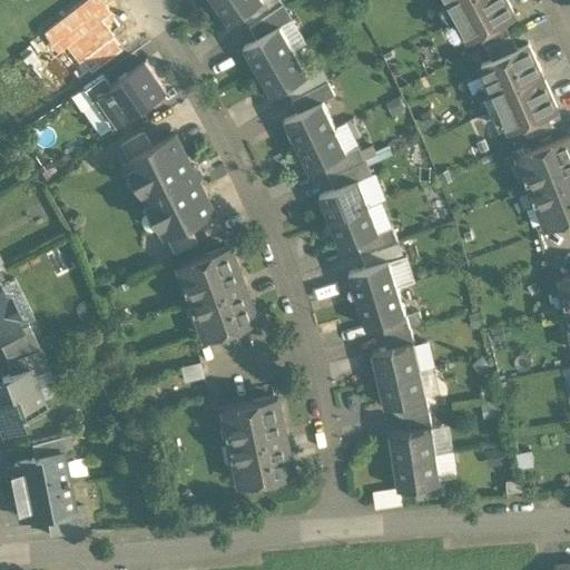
[(77,65),(81,61),(114,39),(121,32),(98,0),(87,0),(50,27),(77,65)]
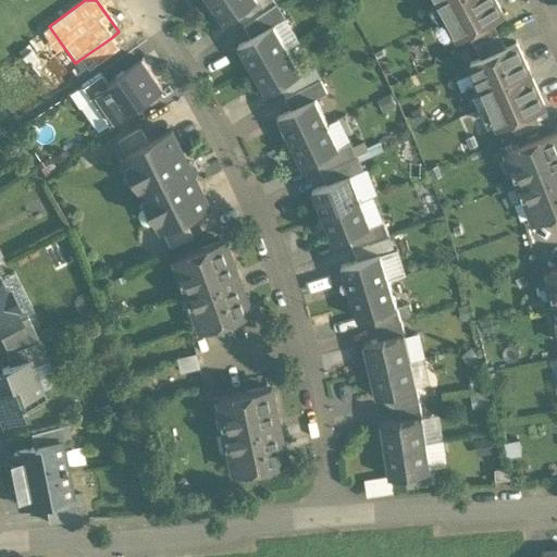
[(258,2),(256,0),(211,0),(208,2),(224,25),(236,16),(258,2)]
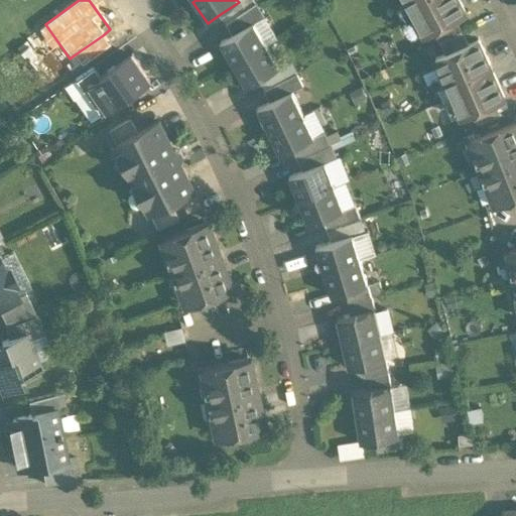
[(241,0),(239,2),(219,15),(226,25),(255,5),(251,0),(241,0)]
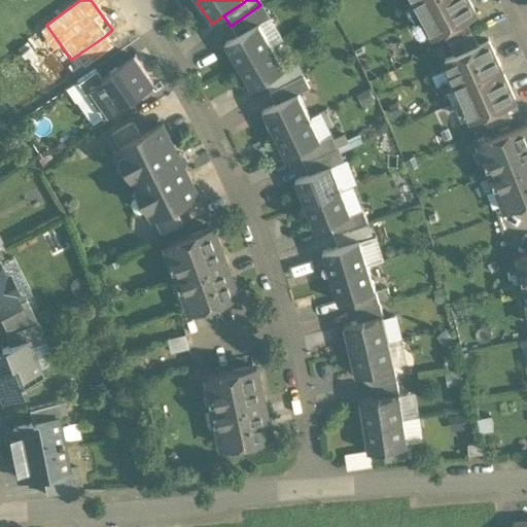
[(476,13),(467,0),(413,0),(433,37),(465,20),(476,13)]
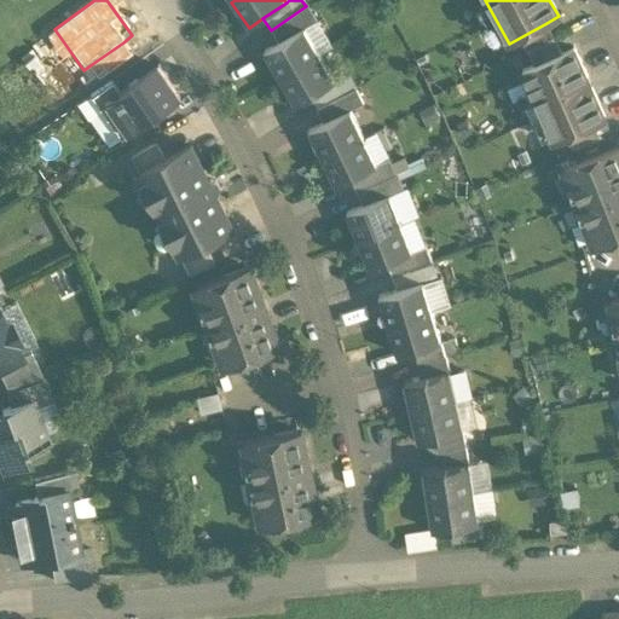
[(306,6),(271,30),(278,44),(304,29),(304,30),(317,22),(306,6)]
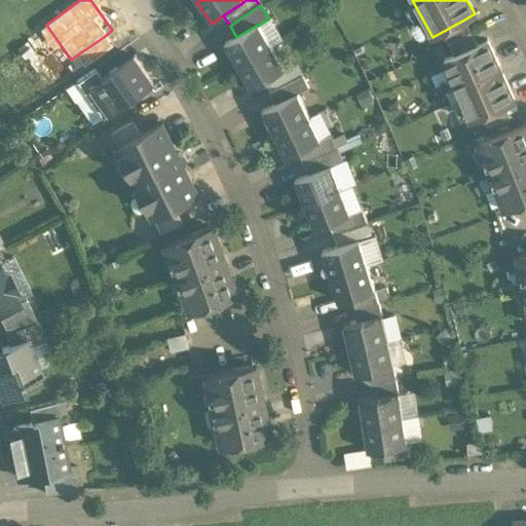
[(464,20),(442,31),(448,44),(471,33),(464,20)]
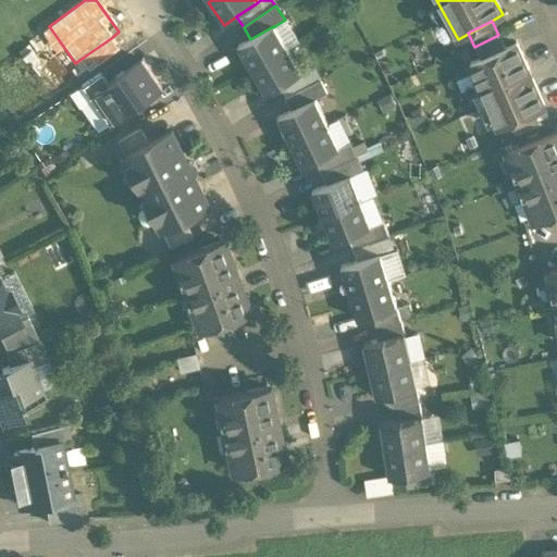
[(250,39),(237,47),(251,71),(287,50),(273,27),(273,26),(250,39)]
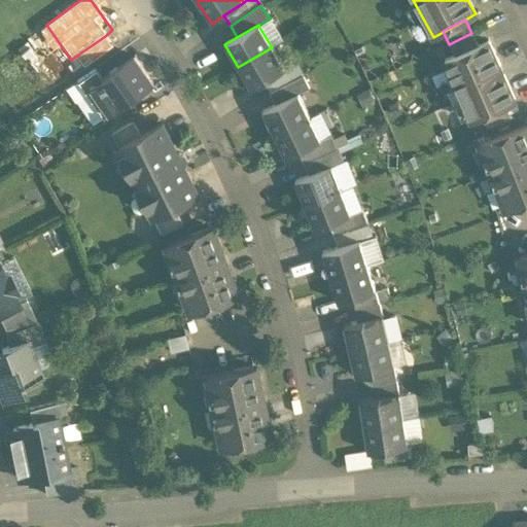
[(471,33),(449,44),(455,57),(478,46),(471,33)]
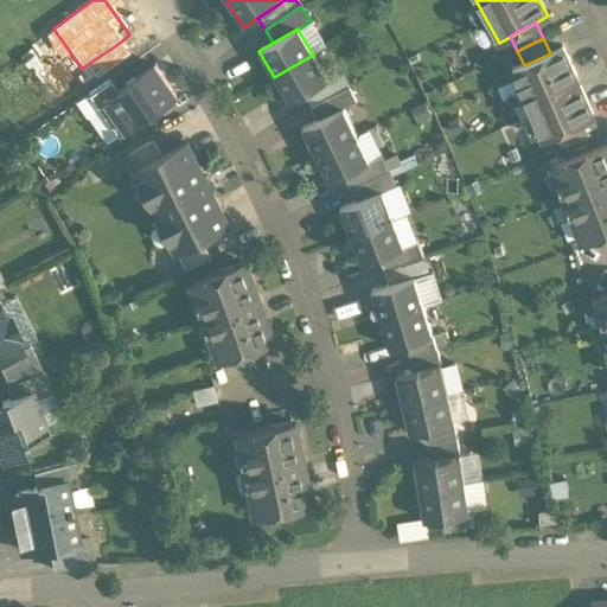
[(87,65),(96,78),(129,55),(121,42),(87,65)]
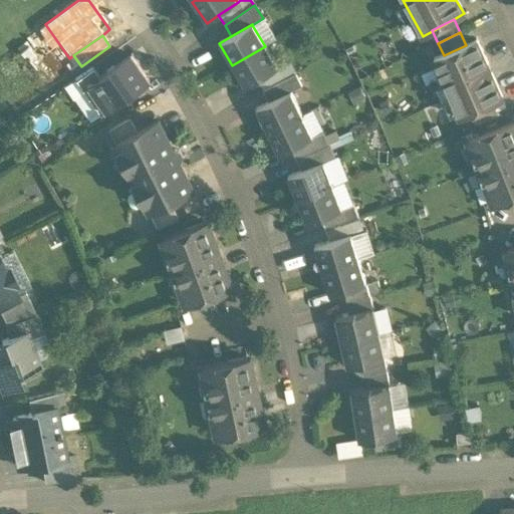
[(502,98),(476,40),(466,45),(444,55),(434,59),(460,117),(469,113),(492,103),(502,98)]
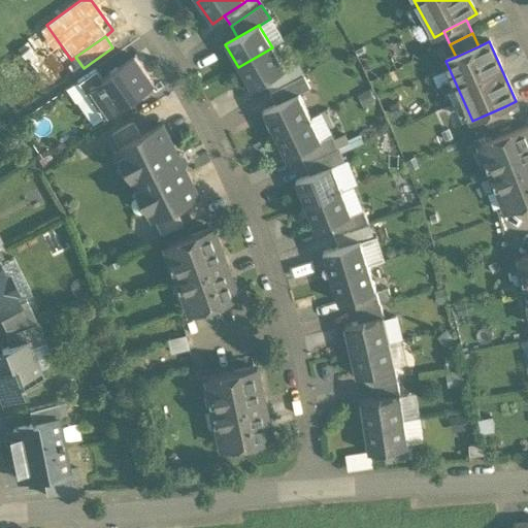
[(272,47),(238,67),(252,90),(264,83),(285,70),(272,47)]
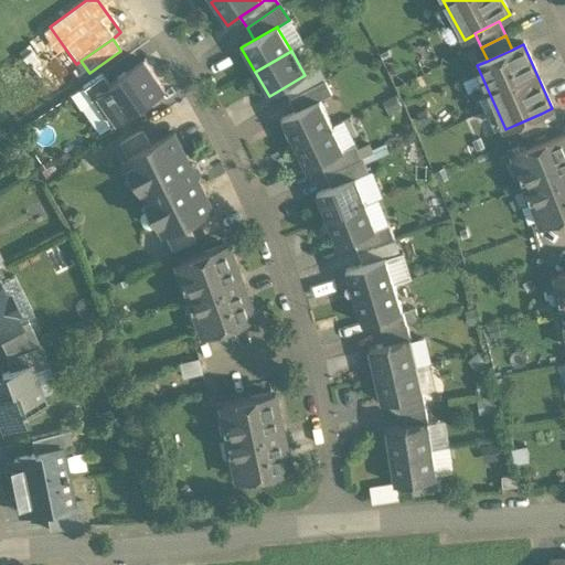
[(109,86),(89,99),(109,128),(163,91),(144,62),(109,86)]
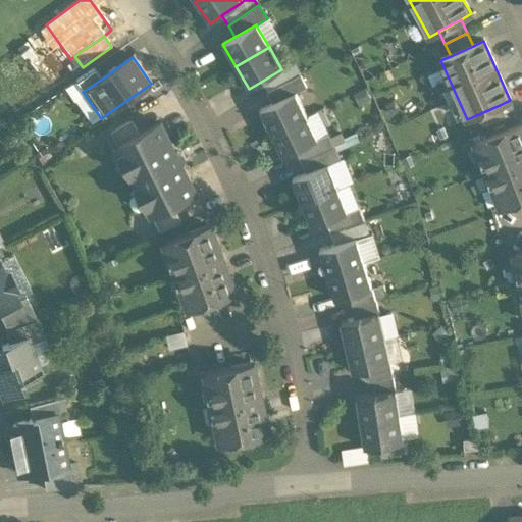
[(281,69),(261,82),(267,93),(300,75),(294,63),(281,69)]
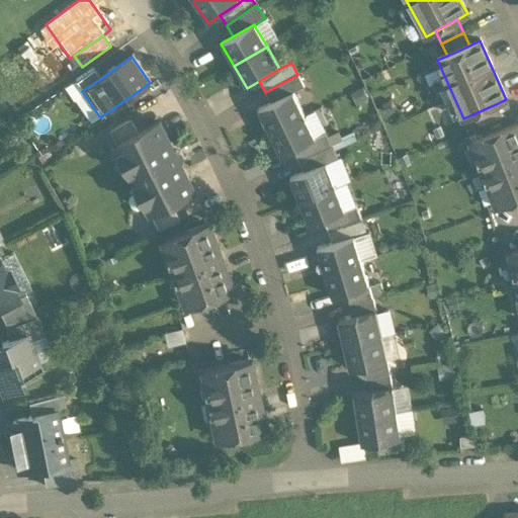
[(93,69),(75,81),(82,91),(100,79),(93,69)]
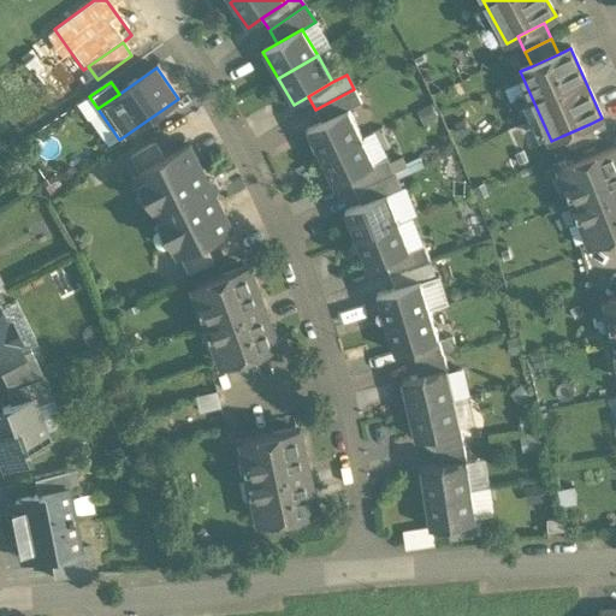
[(354,89),(315,110),(321,123),(348,111),(361,105),(354,89)]
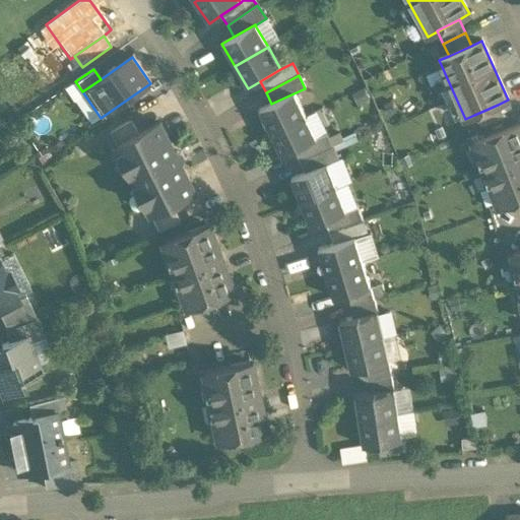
[(271,104),(259,110),(270,133),(305,117),(294,93),(271,104)]
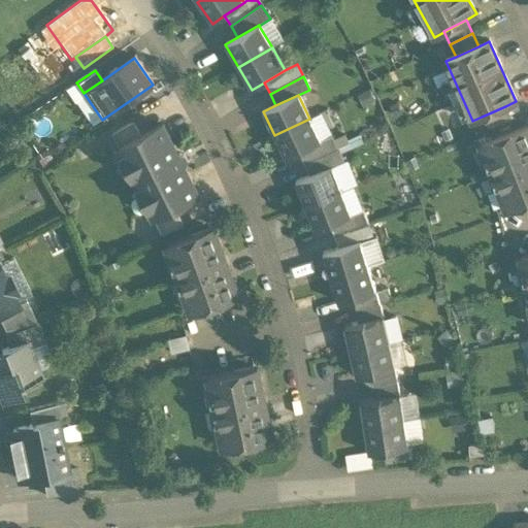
[(505,106),(482,117),(488,129),(512,119),(505,106)]
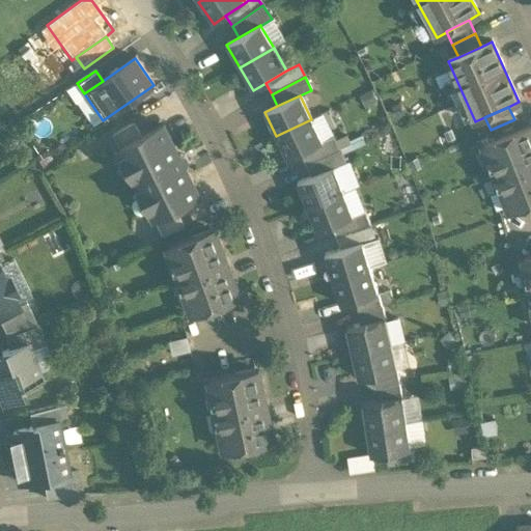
[(311,119),(276,136),(287,160),(300,154),(323,142),(311,119)]
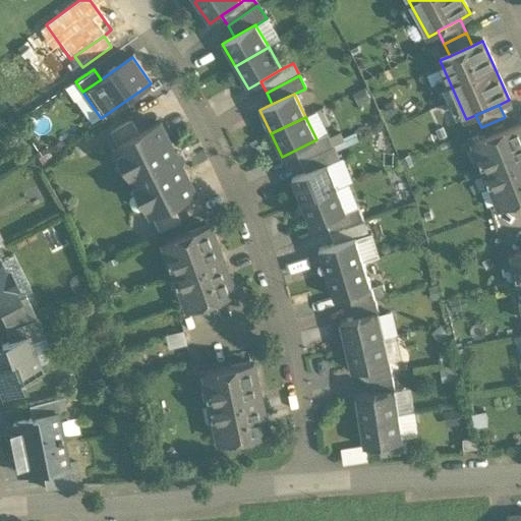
[(131,120),(110,132),(117,146),(138,134),(131,120)]
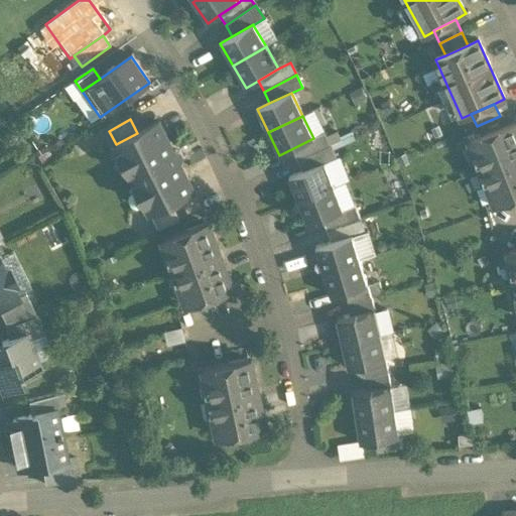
[(172,151),(158,123),(137,133),(116,144),(121,154),(125,156),(130,166),(129,170),(136,186),(140,187),(146,199),(145,203),(150,213),(170,203),(192,190),(178,162),(180,162),(180,161),(181,157),(179,152),(174,150),(172,151)]
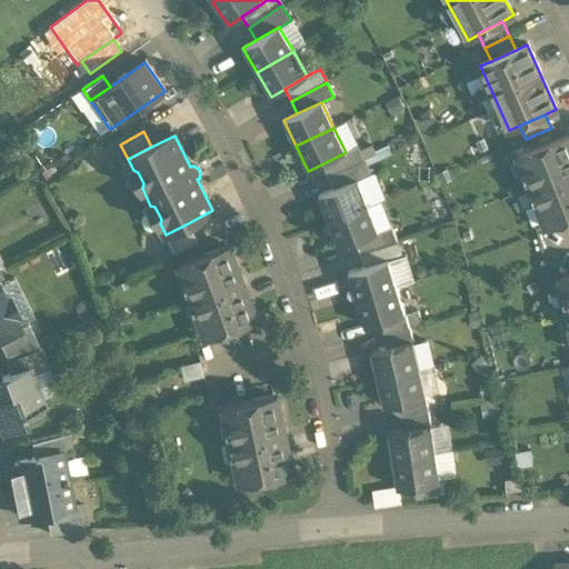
[(568,138),(568,137),(518,156),(546,227),(568,217),(568,138)]
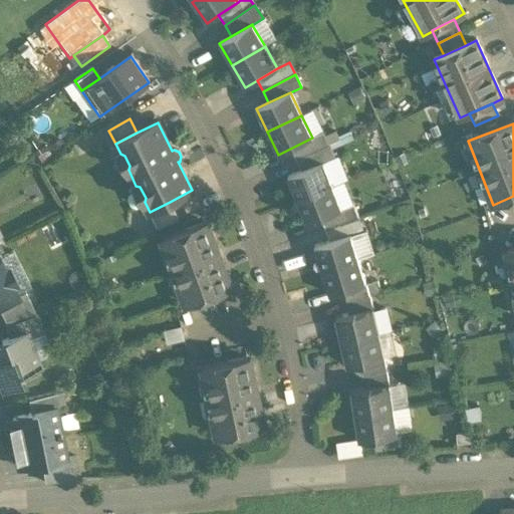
[(312,138),(290,149),(296,160),(329,146),(323,133),(312,138)]
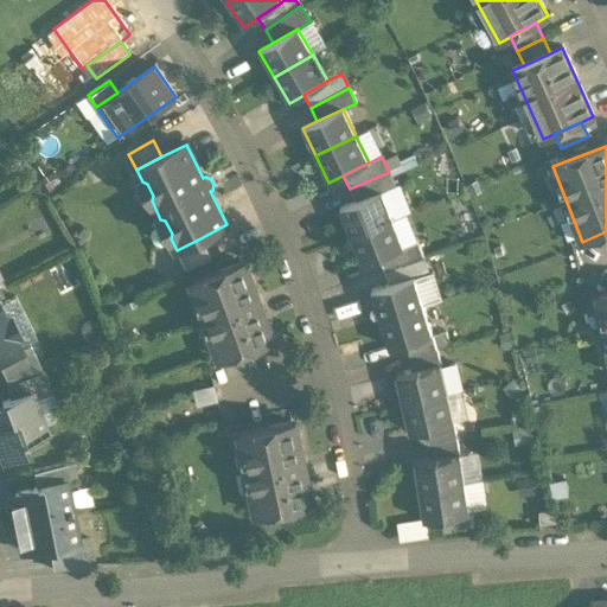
[(389,172),(350,189),(356,202),(382,192),(396,187),(389,172)]
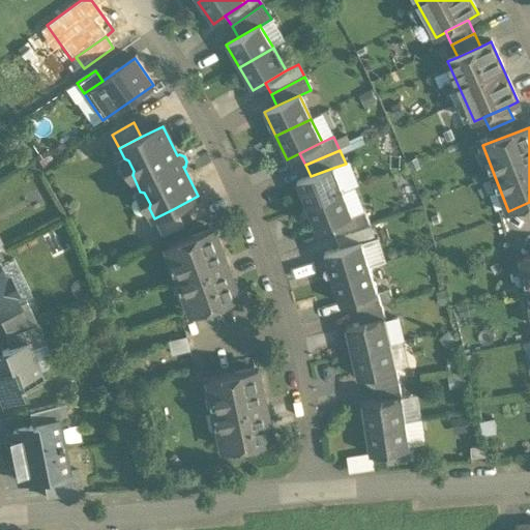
[(311,176),(297,182),(306,206),(343,192),(333,168),(311,176)]
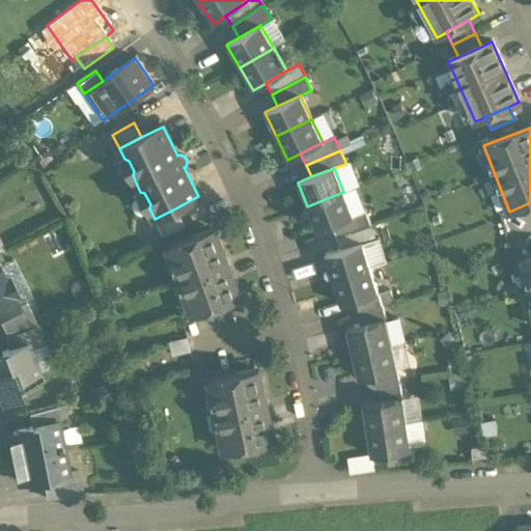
[(343,192),(307,206),(316,231),(331,226),(353,217),(343,192)]
